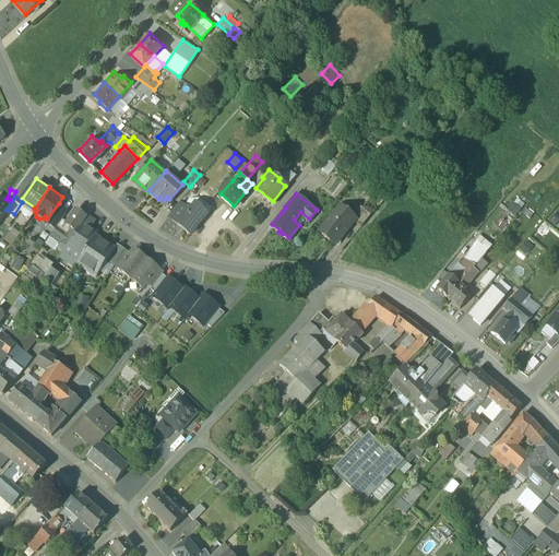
[(0,198),(0,219),(7,210),(10,205),(0,198)]
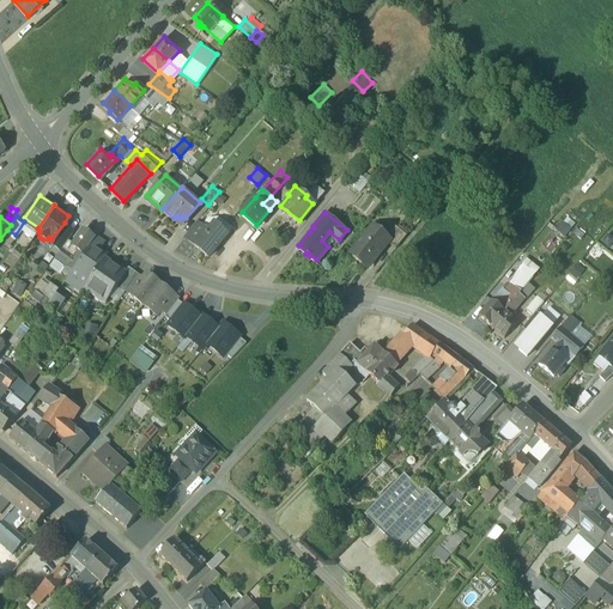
[(196,218),(184,232),(196,242),(208,227),(196,218)]
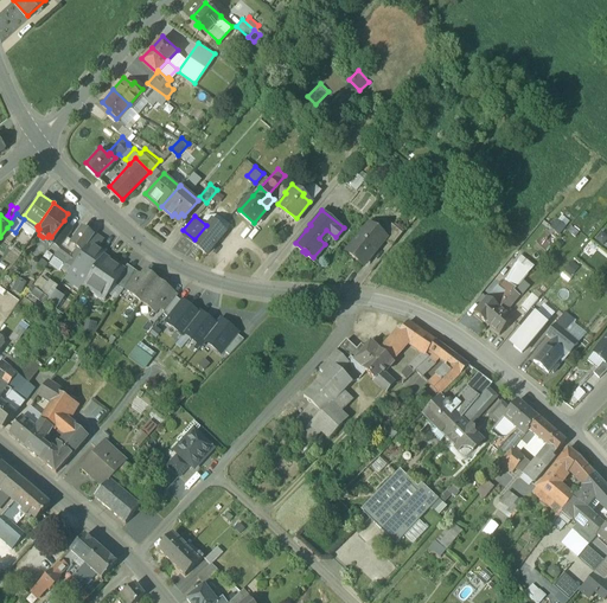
[(195,239),(193,241),(206,251),(225,230),(212,219),(206,225),(195,239)]
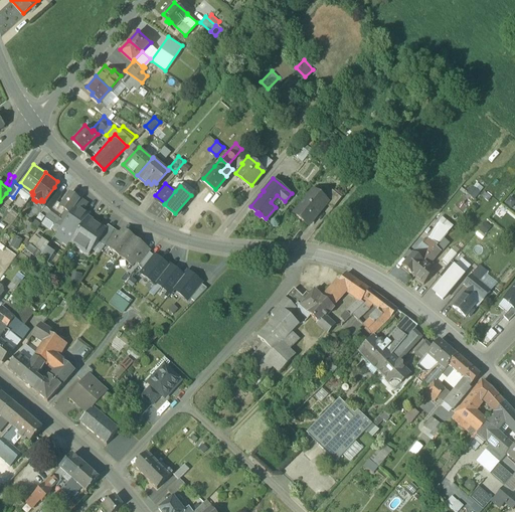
[(60,192),(54,187),(43,201),(50,205),(51,204),(60,192)]
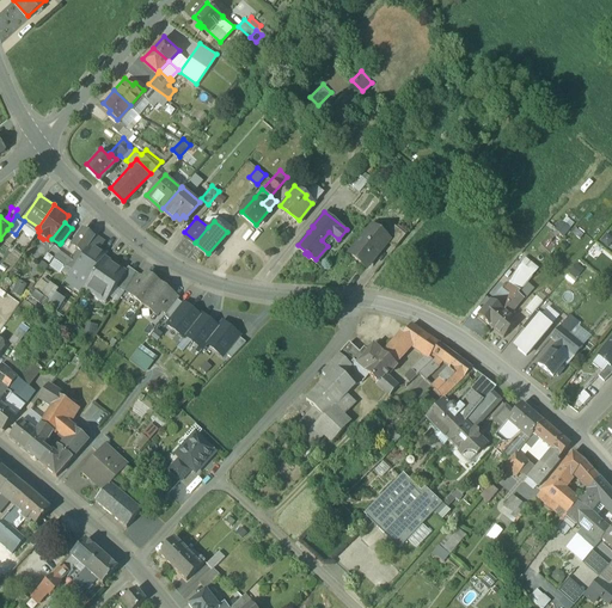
[(386,235),(372,223),(350,250),(368,264),(387,239),(389,238),(386,235)]
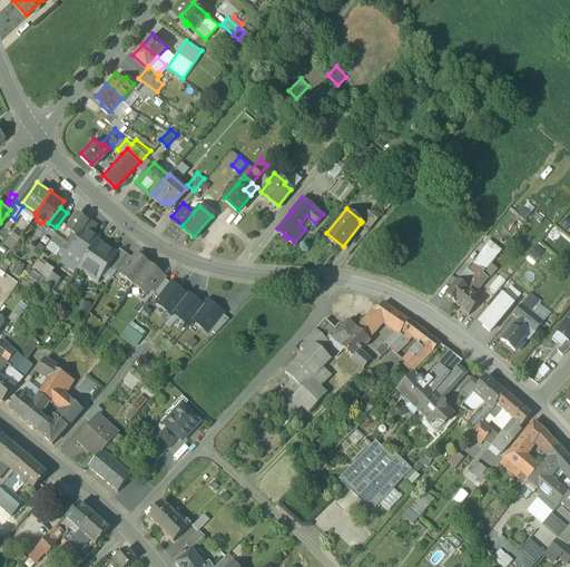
[(77,209),(66,224),(72,228),(77,232),(88,217),(77,209)]
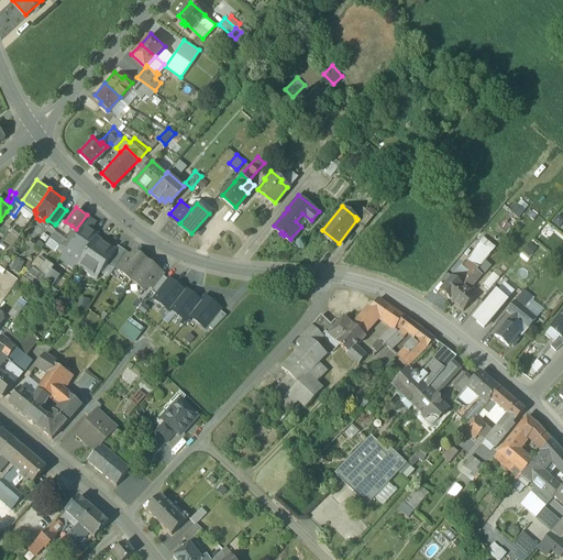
[(363,207),(355,217),(357,219),(356,220),(364,226),(373,215),(363,207)]
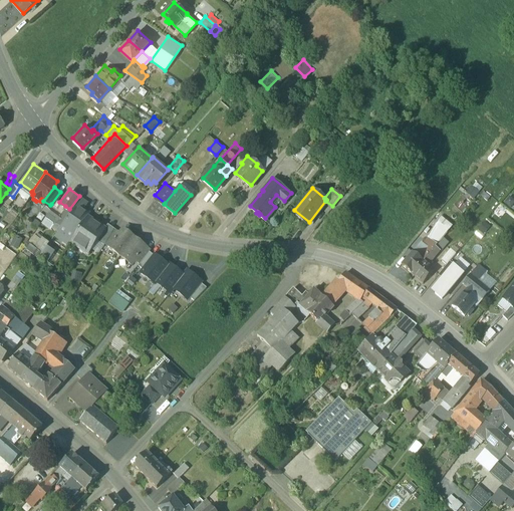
[(86,201),(79,196),(54,232),(60,236),(63,232),(70,237),(86,214),(89,211),(82,206),(86,201)]
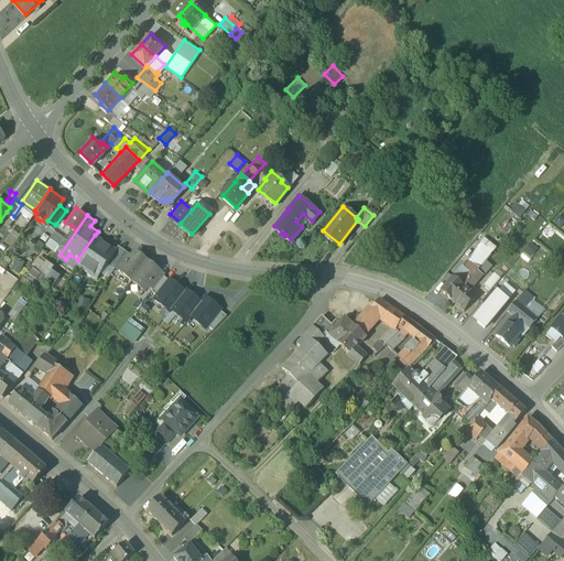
[(552,225),(543,218),(539,223),(548,230),(552,225)]
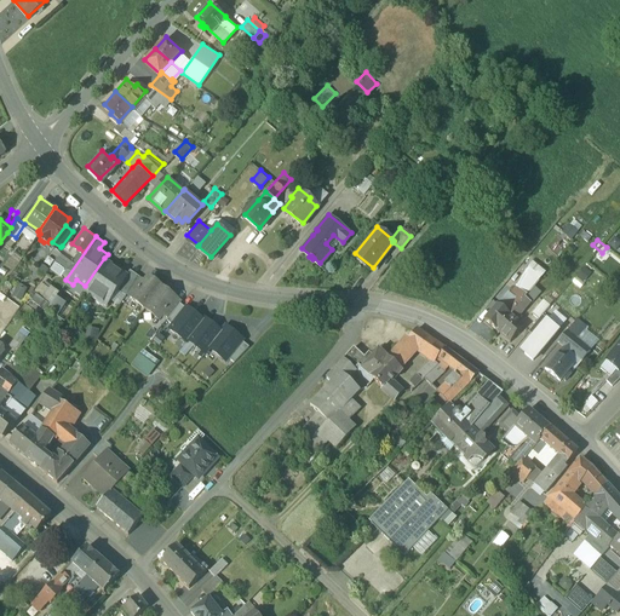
[(74,254),(62,246),(61,247),(57,252),(69,260),(74,254)]
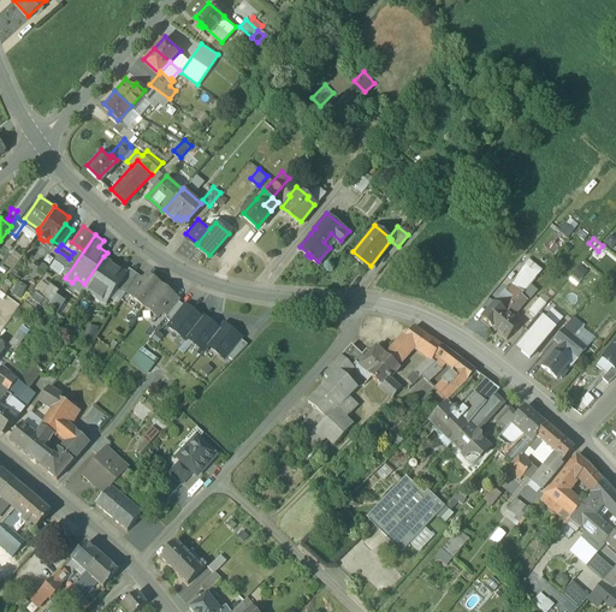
[(69,259),(66,262),(72,267),(83,250),(78,247),(69,259)]
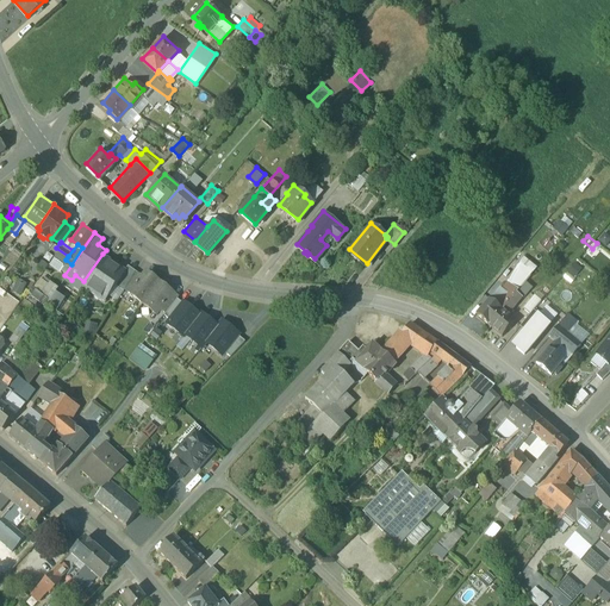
[(103,254),(83,281),(93,287),(97,283),(109,292),(116,281),(125,269),(123,268),(103,254)]
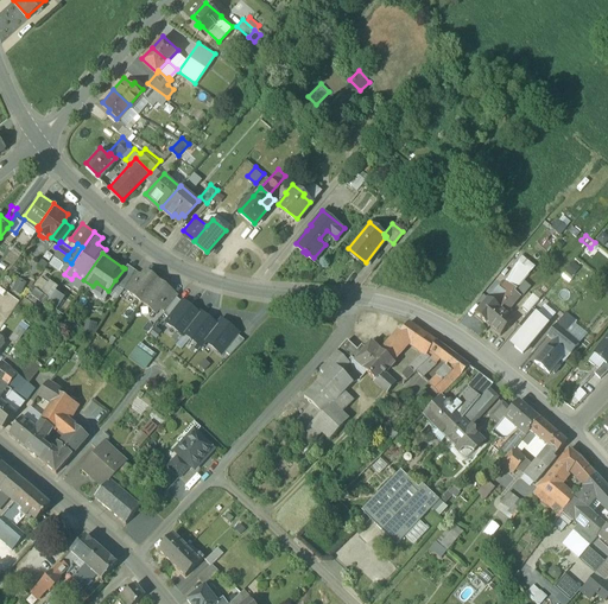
[(134,267),(126,262),(122,267),(125,268),(115,280),(124,285),(124,284),(134,267)]
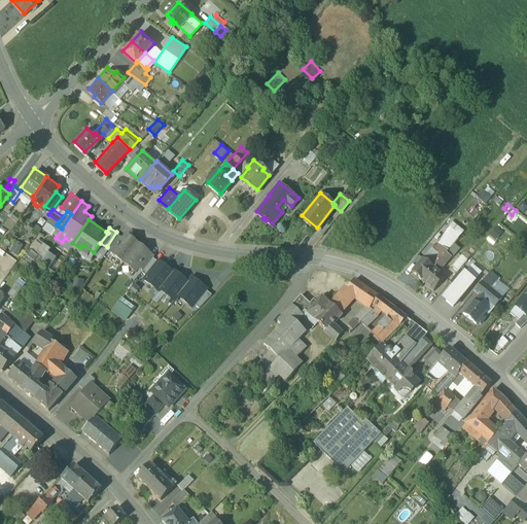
[(447,228),(438,241),(448,248),(458,237),(447,228)]
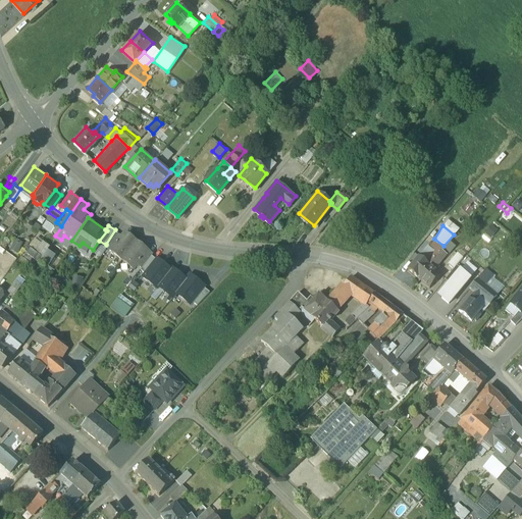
[(120,235),(115,229),(106,244),(110,247),(120,235)]
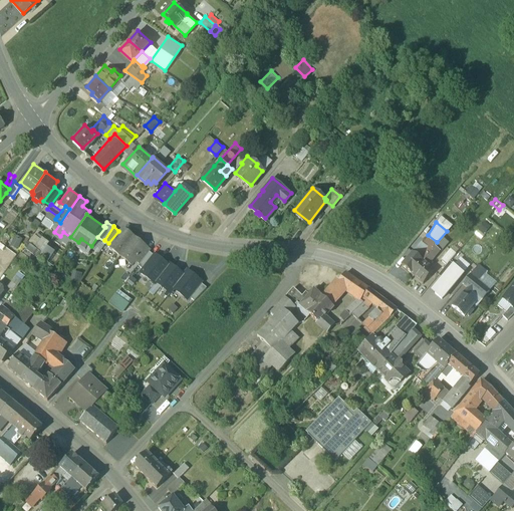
[(118,231),(108,243),(119,252),(134,235),(122,226),(118,231)]
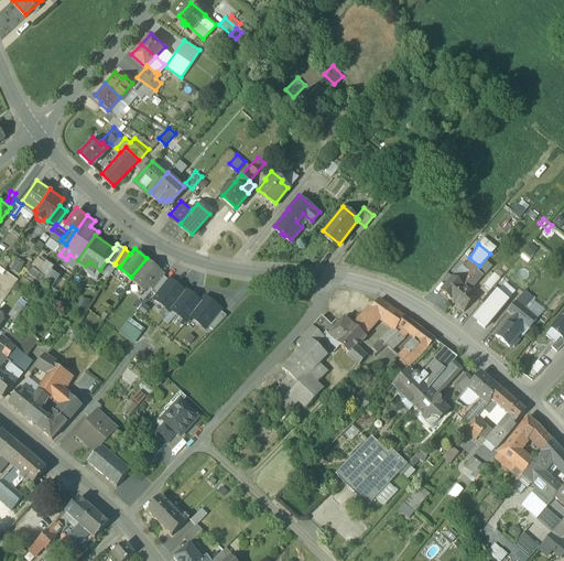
[(23,258),(17,255),(11,266),(18,269),(23,258)]
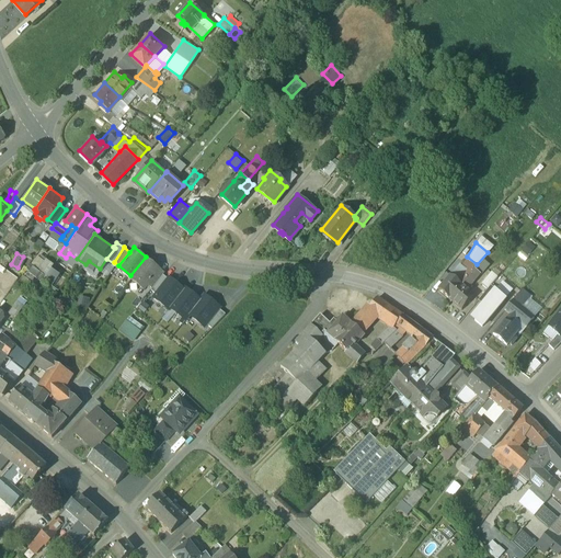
[(157,266),(146,257),(130,275),(142,286),(147,281),(146,280),(157,266)]
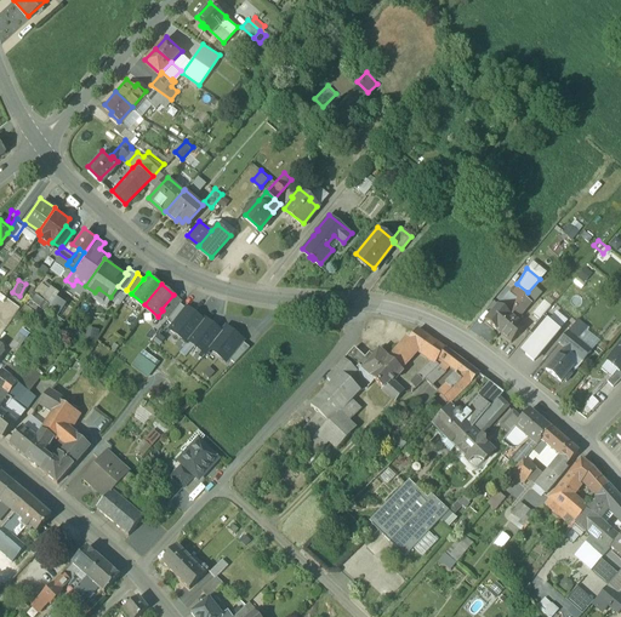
[(525,296),(528,292),(516,284),(508,292),(512,295),(507,302),(503,298),(500,303),(512,313),(525,296)]
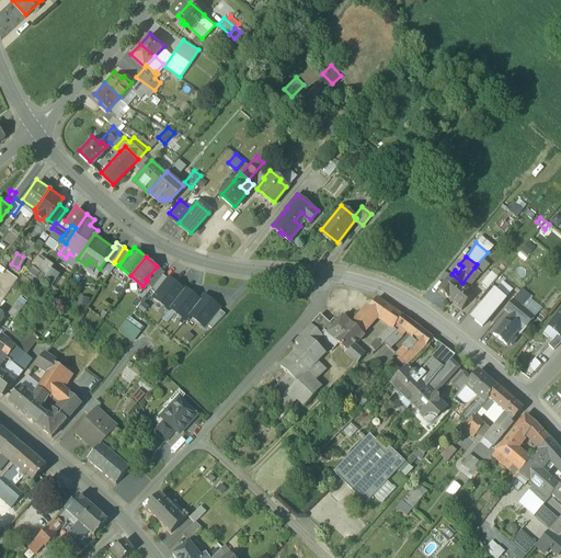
[(49,265),(42,276),(49,282),(57,271),(49,265)]
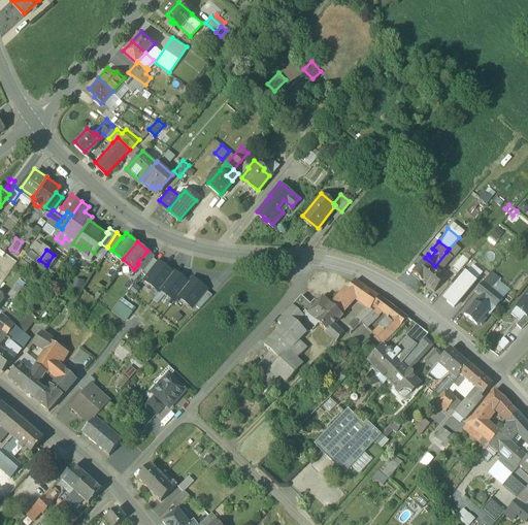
[(147,251),(137,263),(138,264),(143,268),(153,256),(147,251)]
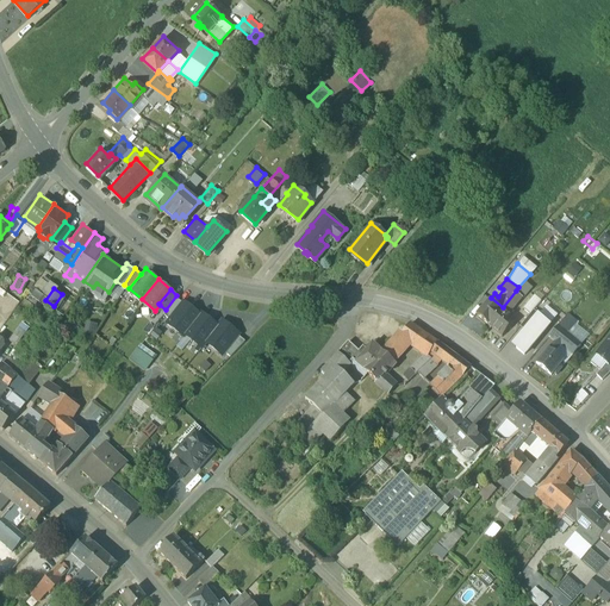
[(516,291),(503,307),(508,312),(522,295),(516,291)]
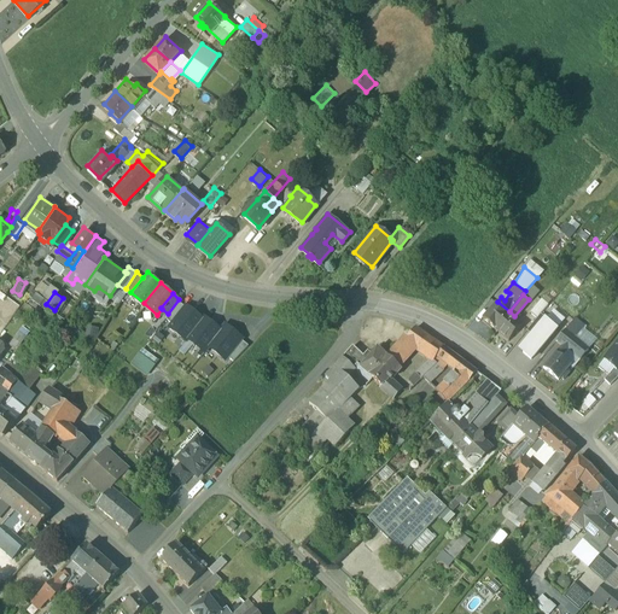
[(540,296),(529,309),(536,314),(547,302),(540,296)]
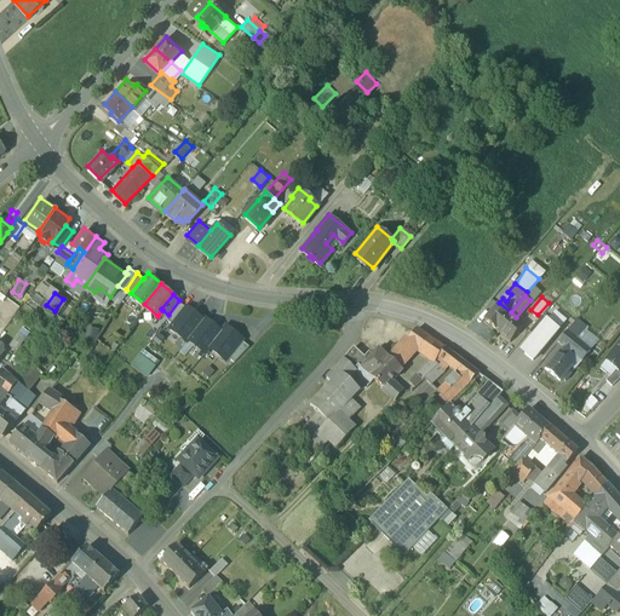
[(167,316),(173,321),(185,305),(179,300),(168,315),(167,316)]
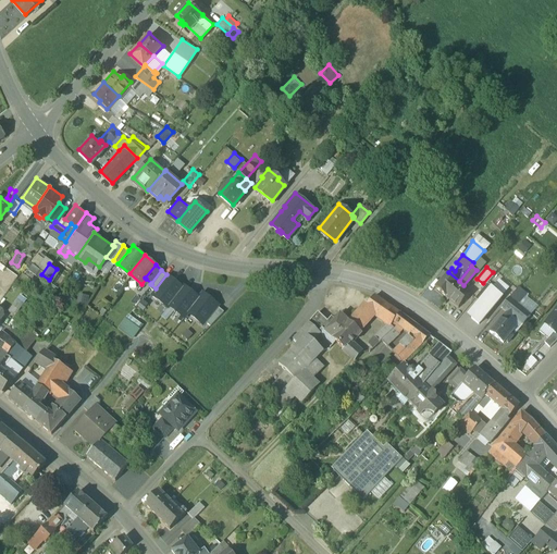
[(446,271),(435,284),(447,294),(459,281),(446,271)]
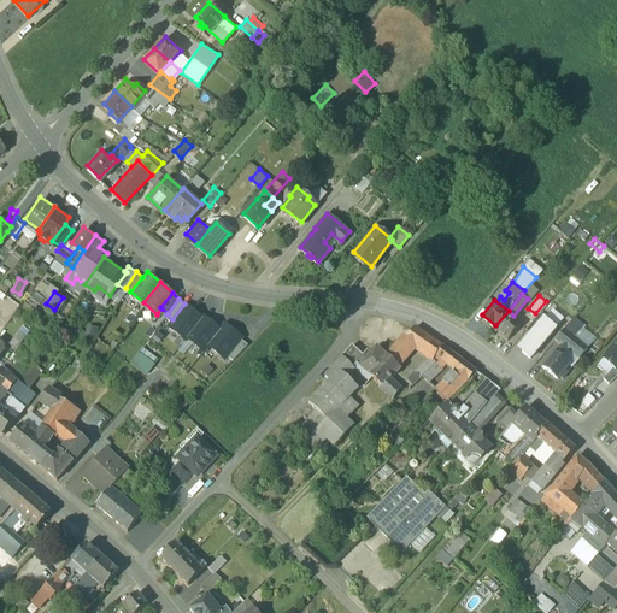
[(172,319),(169,323),(186,336),(188,334),(203,316),(184,302),(184,304),(172,319)]
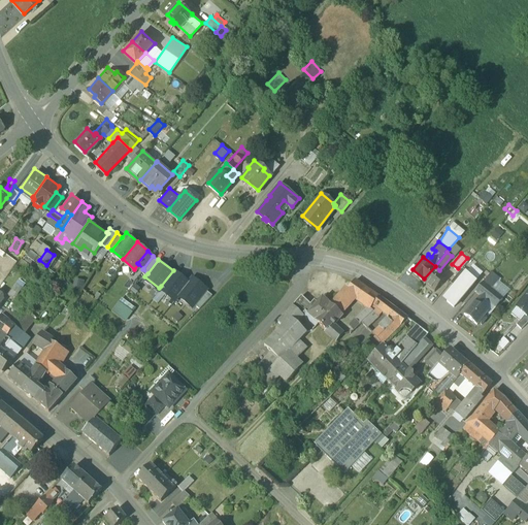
[(474,261),(468,268),(477,276),(484,269),(474,261)]
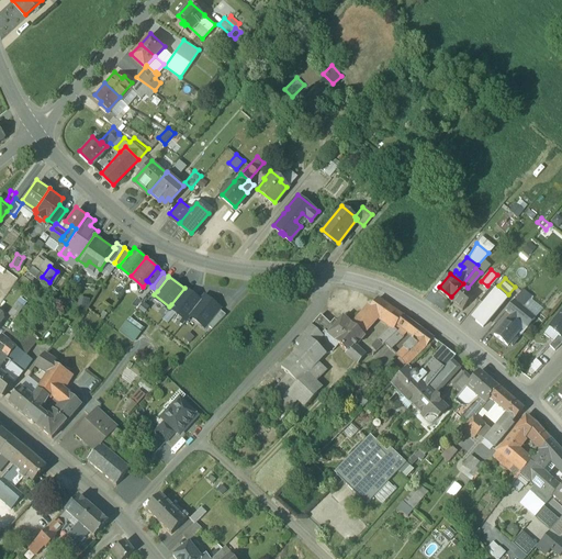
[(463,283),(451,297),(462,306),(474,293),(463,283)]
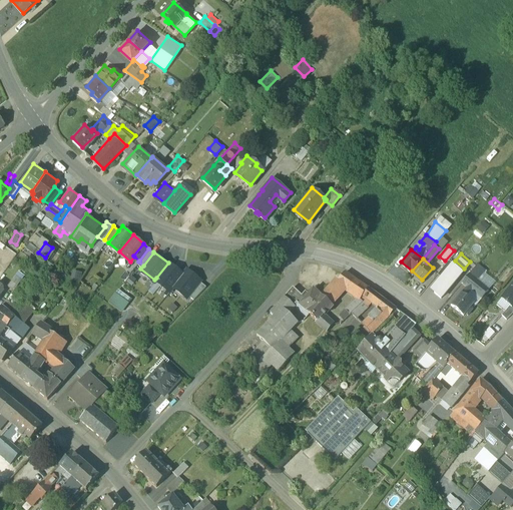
[(437,273),(441,277),(453,263),(449,259),(437,273)]
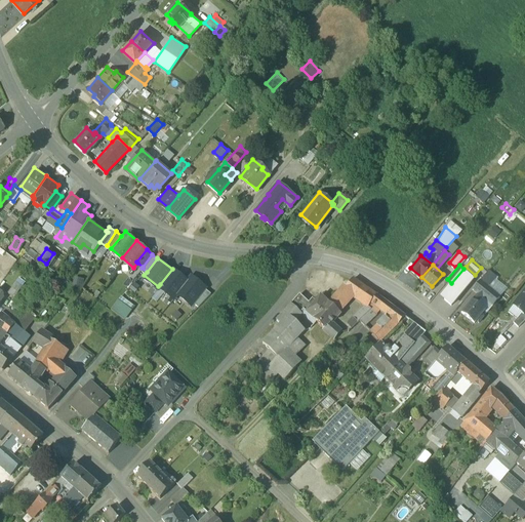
[(188,279),(173,268),(172,269),(160,284),(174,295),(177,291),(188,279)]
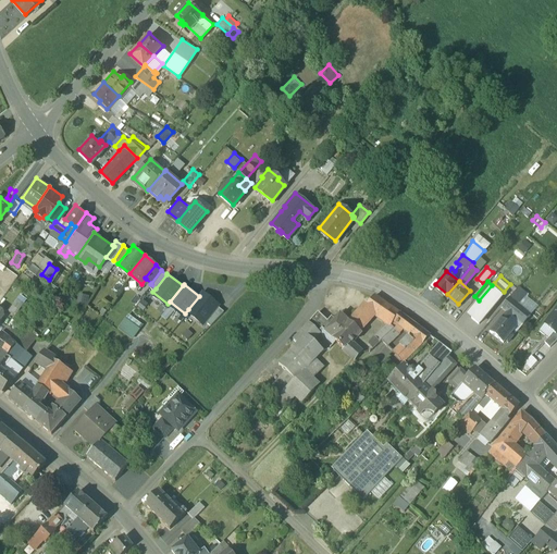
[(468,314),(479,322),(503,293),(493,284),(492,285),(479,300),(468,314)]
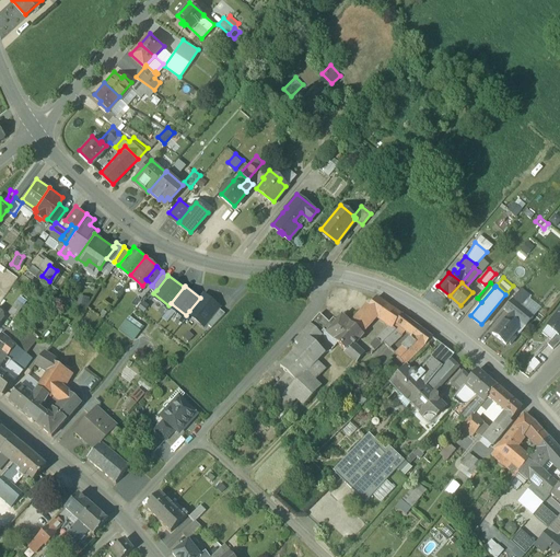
[(12,291),(3,302),(10,308),(19,296),(12,291)]
